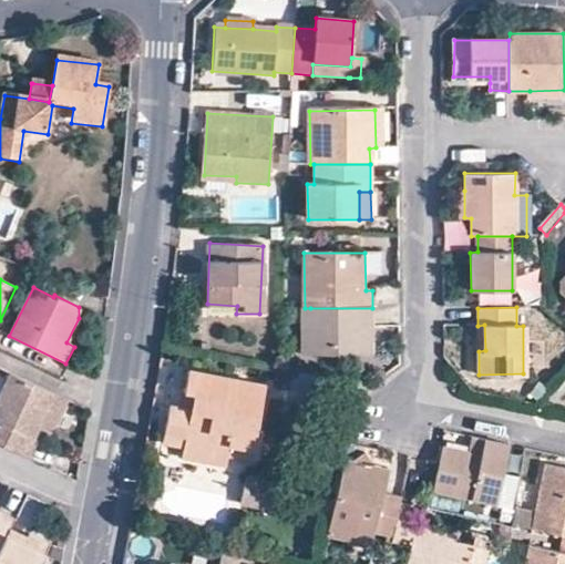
[(301,355),(310,355),(310,308),(305,308),(300,308),(301,355)]
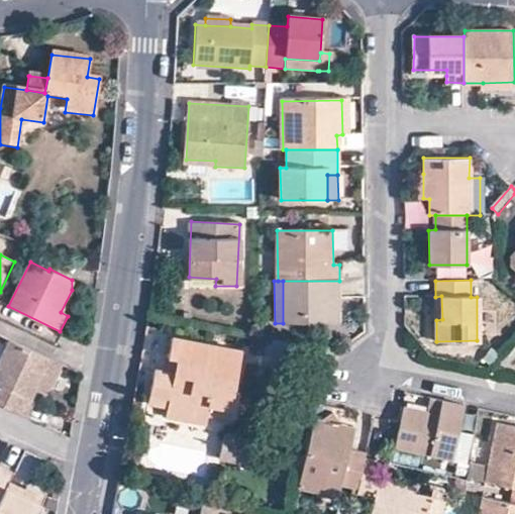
[(339,281),(283,281),(283,323),(340,323),(339,281)]
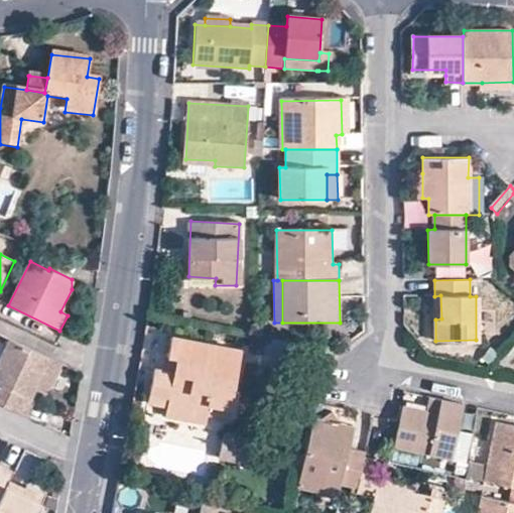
[(172,339),(169,359),(179,361),(176,375),(167,373),(157,371),(153,394),(171,397),(169,408),(210,416),(212,405),(233,409),(243,354),(172,339)]
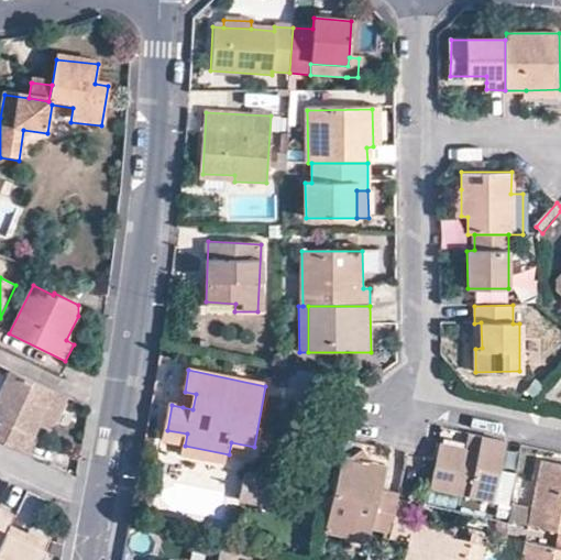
[(11,373),(0,396),(0,423),(1,424),(0,426),(0,442),(29,456),(36,440),(33,439),(39,428),(45,431),(54,428),(69,402),(11,373)]
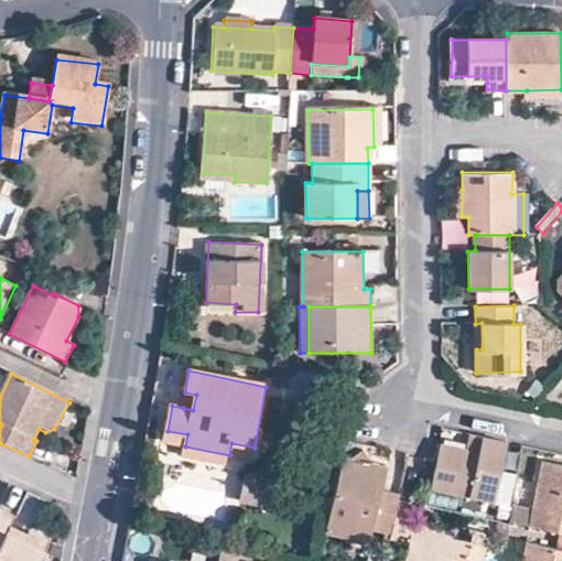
[(185,392),(183,408),(193,410),(196,395),(185,392)]
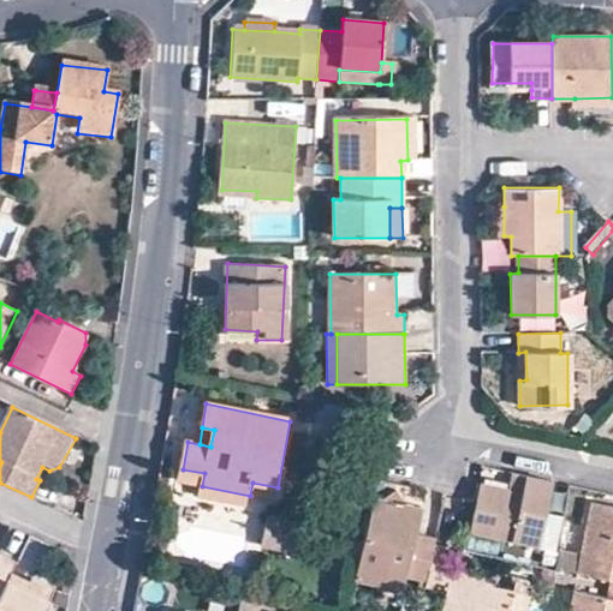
[(180,481),(202,486),(204,473),(183,469),(180,481)]
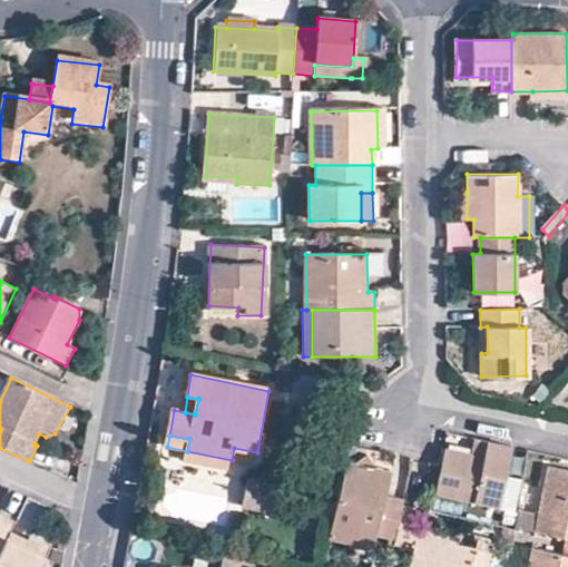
[(473,439),(470,457),(483,460),(488,442),(473,439)]
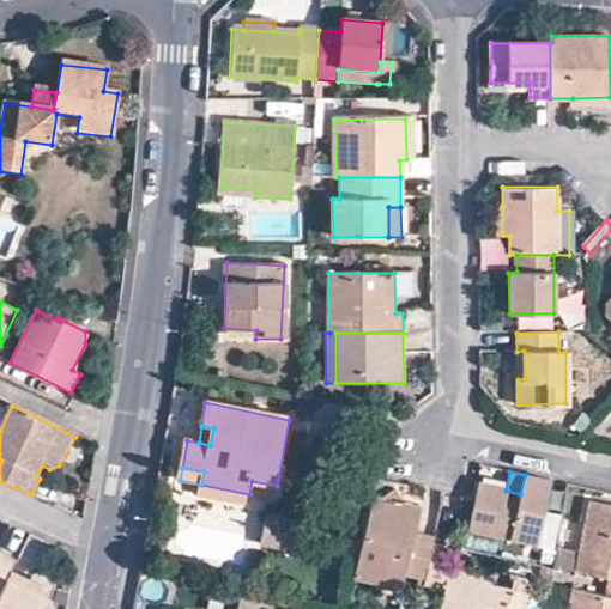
[(550,480),(525,475),(520,494),(506,491),(476,485),(472,501),(466,530),(536,544),(550,480)]
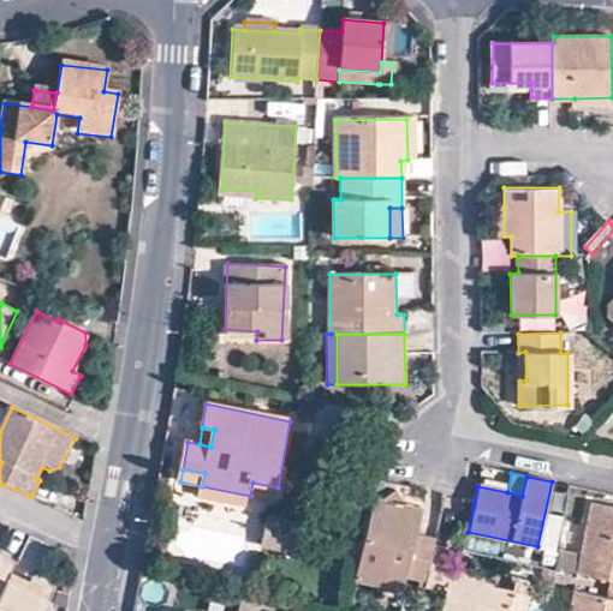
[(277,489),(278,487),(253,483),(250,496),(274,501),(277,489)]
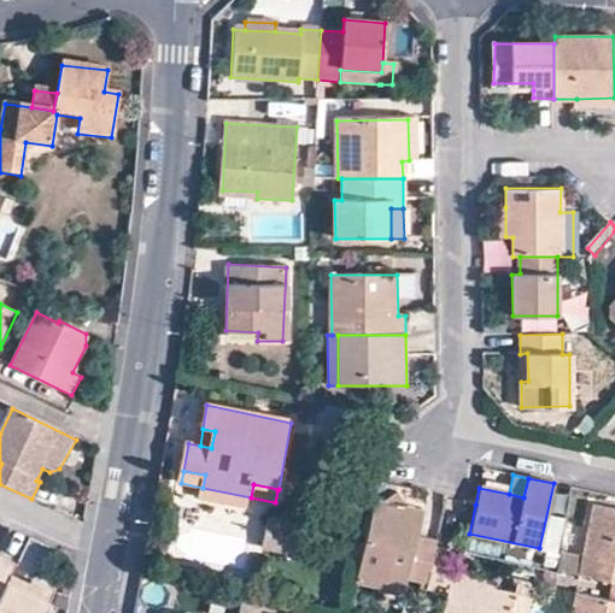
[(249,508),(251,497),(203,488),(201,500),(249,508)]
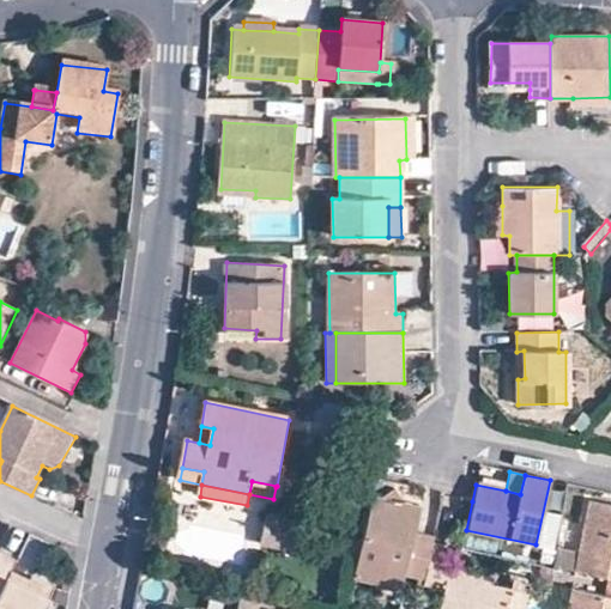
[(423,586),(431,549),(434,536),(415,533),(419,503),(404,499),(395,492),(389,497),(370,493),(356,572),(423,586)]
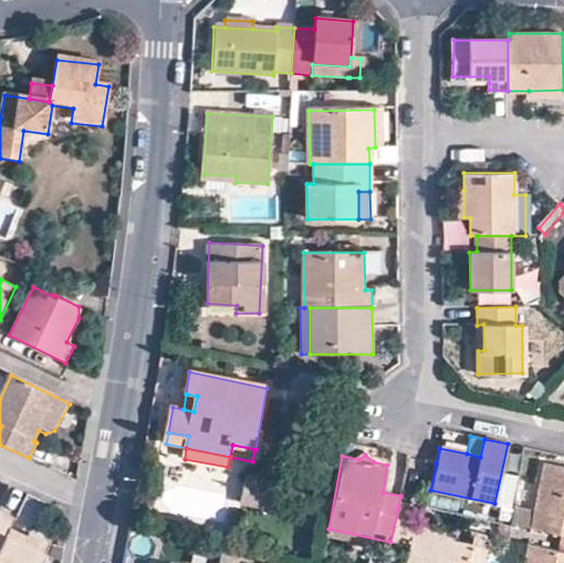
[(531,533),(563,539),(563,472),(542,469),(531,533)]
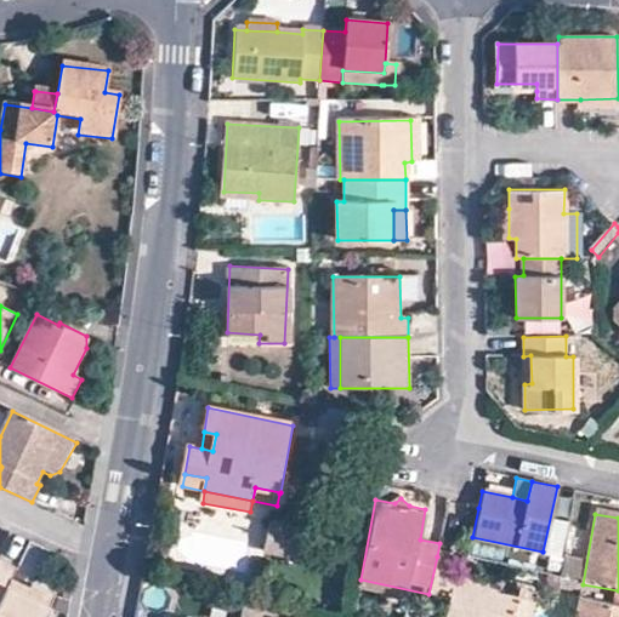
[(266,554),(289,558),(295,529),(273,524),(272,524),(266,554)]
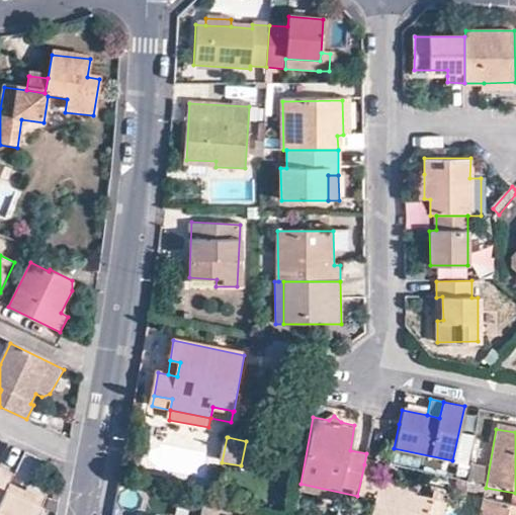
[(246,441),(241,465),(252,468),(257,443),(246,441)]
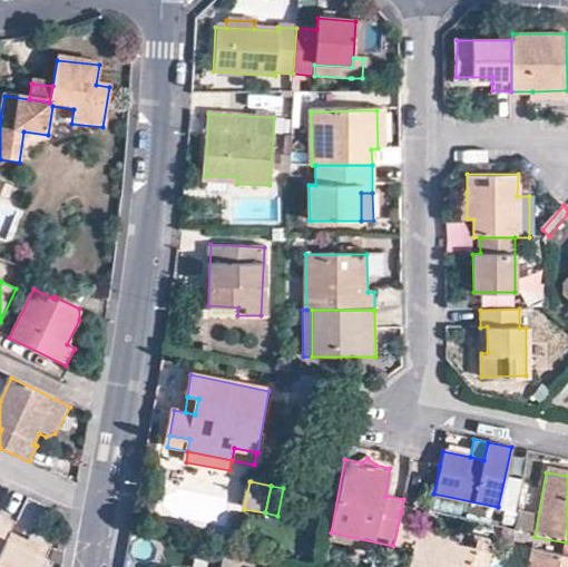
[(473,566),(478,549),(460,546),(451,544),(452,536),(420,529),(421,516),(401,511),(393,546),(389,566),(473,566)]
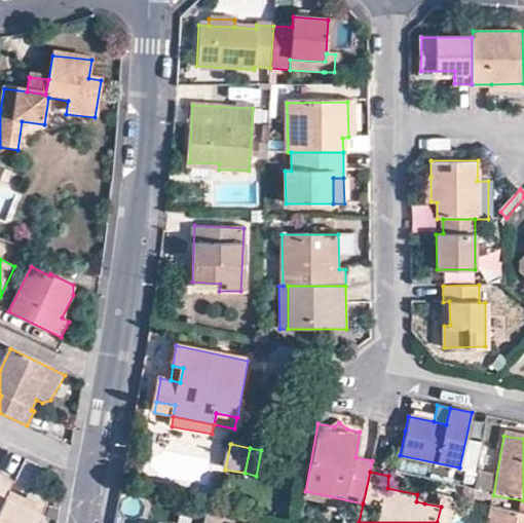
[(22,515),(26,507),(7,497),(13,485),(0,478),(0,522),(38,522),(22,515)]
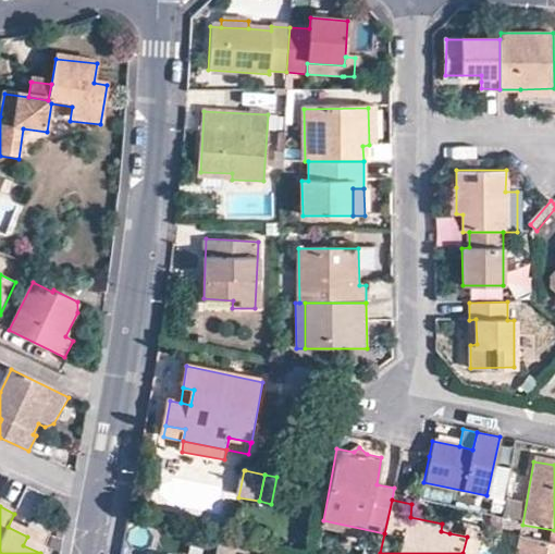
[(451,526),(442,524),(441,531),(449,533),(451,526)]
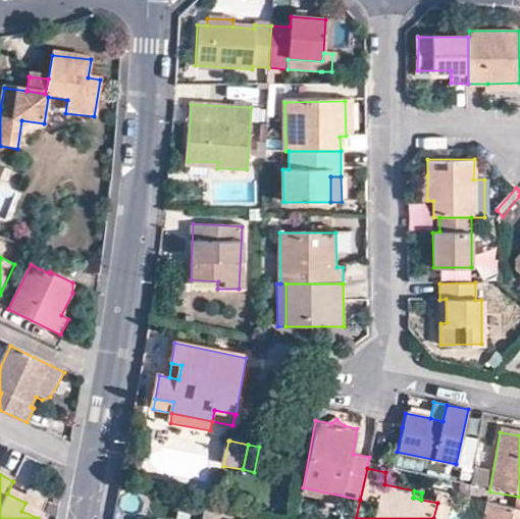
[(26,503),(21,511),(38,518),(43,518),(47,509),(27,499),(26,503)]
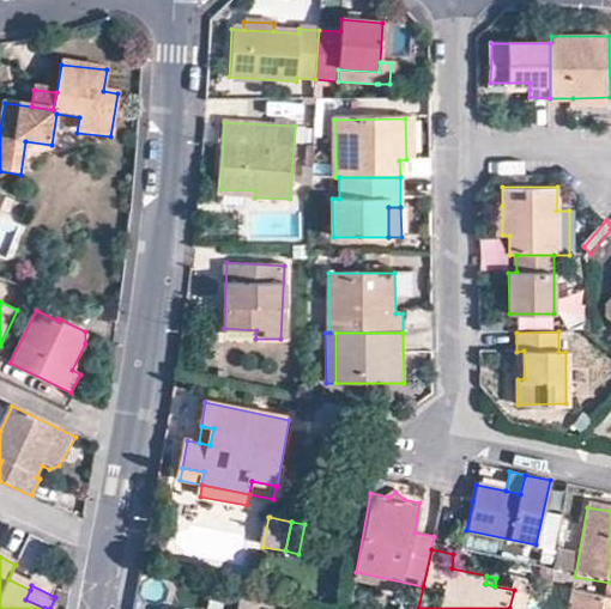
[(610,595),(609,601),(574,595),(572,608),(610,608),(610,595)]
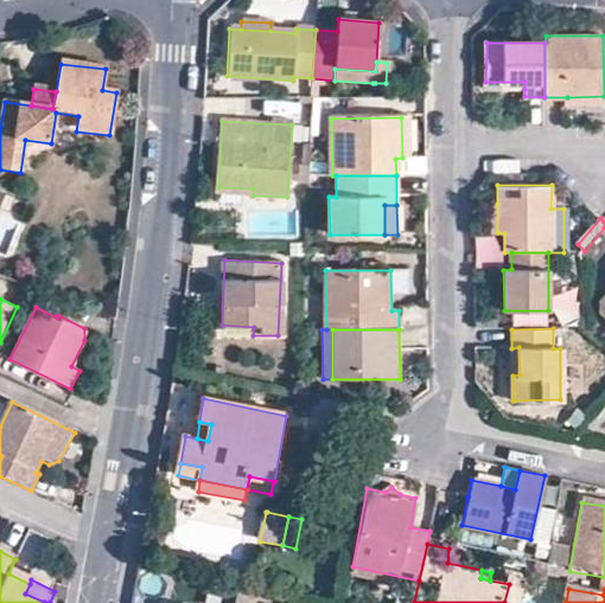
[(259,602),(260,595),(240,591),(236,602),(259,602)]
